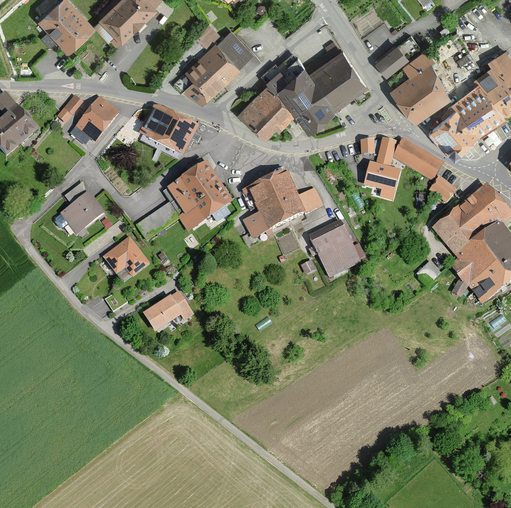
[(64,52),(91,27),(65,0),(56,0),(35,21),(64,52)]
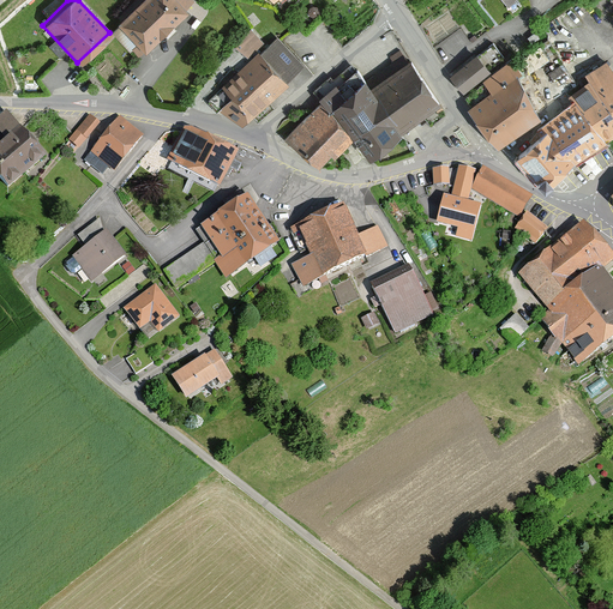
[(138,0),(120,18),(122,20),(114,29),(140,54),(188,6),(185,2),(187,0),(138,0)]
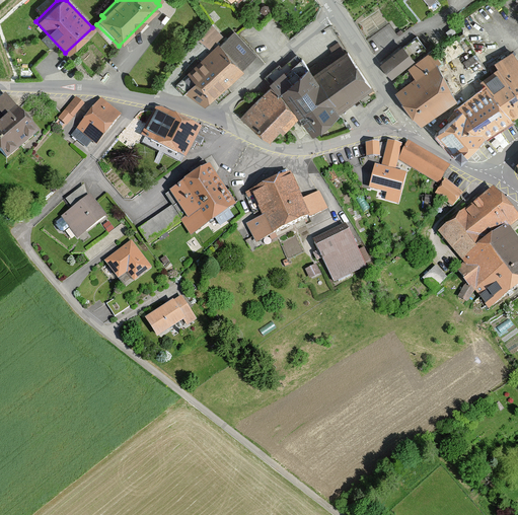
[(257,50),(232,27),(219,42),(215,39),(222,30),(210,20),(198,33),(210,45),(174,83),(189,96),(193,94),(204,99),(208,92),(215,96),(257,50)]
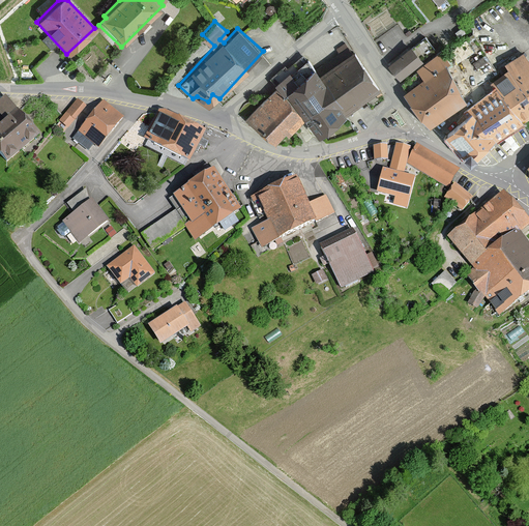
[(462,24),(456,29),(460,35),(466,30),(462,24)]
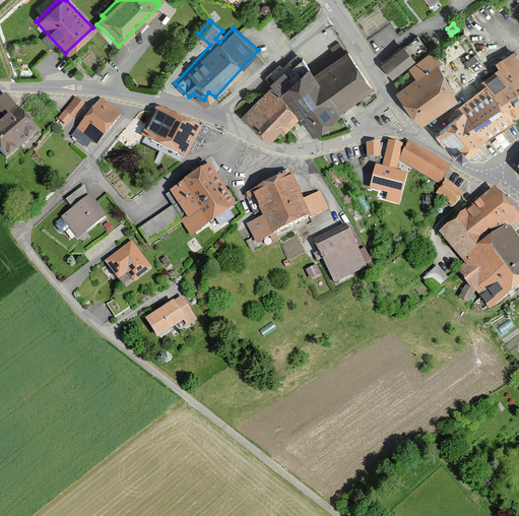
[(417,33),(381,59),(390,71),(427,45),(417,33)]
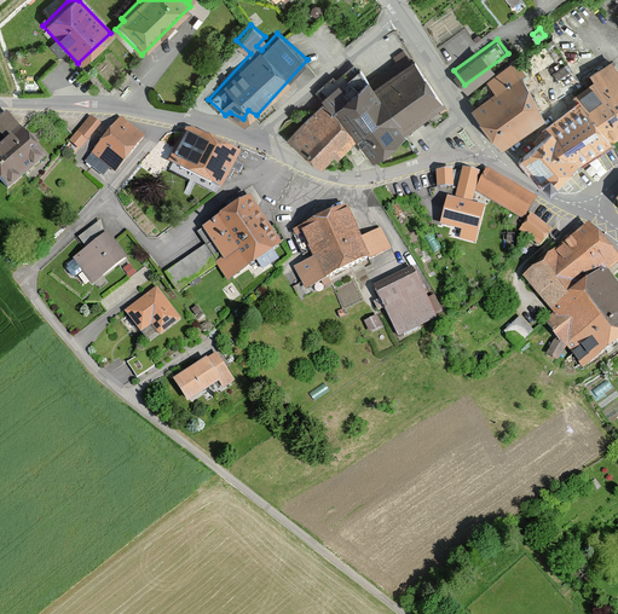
[(549,97),(579,76),(558,45),(546,44),(524,58),(549,97)]
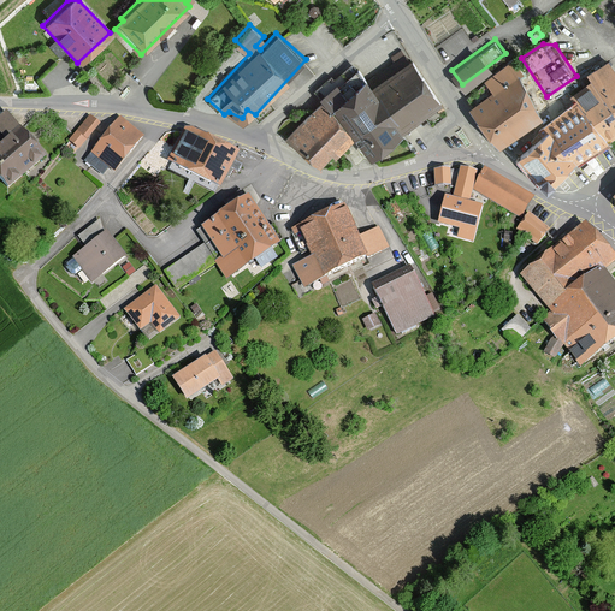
[(414,116),(441,96),(409,53),(386,69),(368,81),(403,129),(414,142),(426,134),(414,116)]
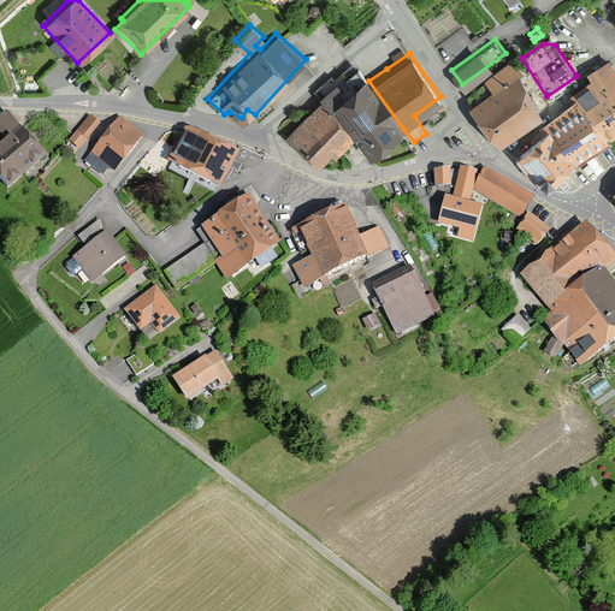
[(474,102),(504,142),(540,116),(516,76),(524,69),(513,54),(467,88),(477,100),(474,102)]
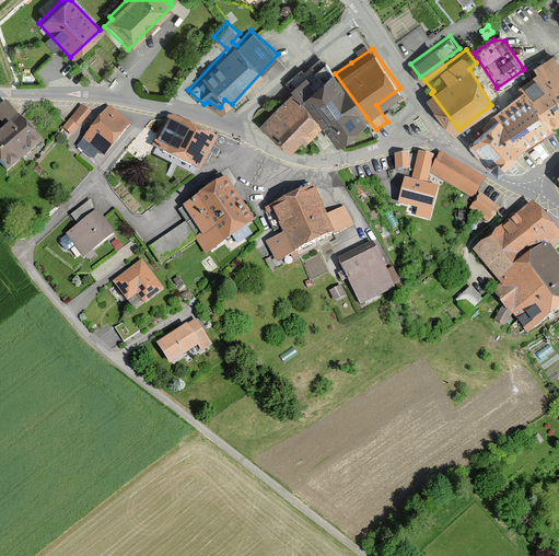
[(521,83),(523,87),(555,125),(558,122),(558,59),(552,51),(534,64),(538,70),(521,83)]
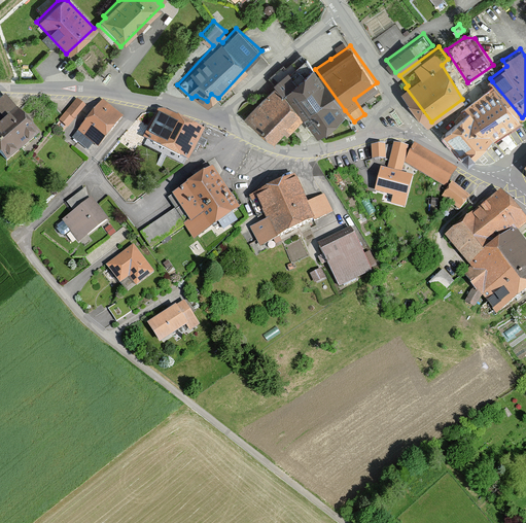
[(319,132),(345,110),(315,69),(330,59),(324,51),(317,59),(313,55),(307,60),(305,57),(287,70),(285,68),(288,66),(284,61),(269,73),(277,83),(288,97),(289,96),(319,132)]
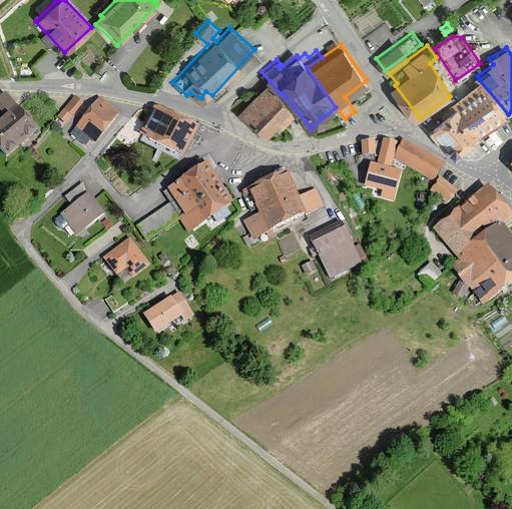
[(435,123),(458,152),(479,131),(508,114),(479,79),(469,88),(473,92),(468,96),(465,94),(457,98),(452,104),(454,108),(435,123)]
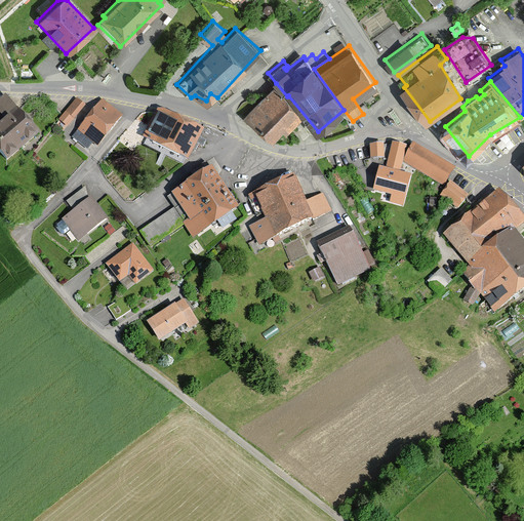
[(300,114),(287,96),(276,83),(246,112),(275,138),(300,114)]
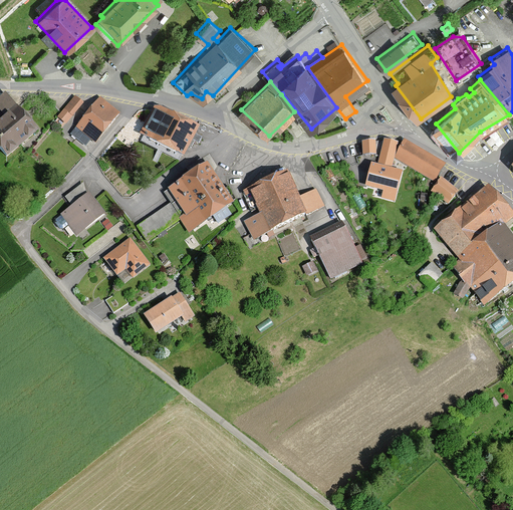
[(0,151),(4,156),(36,130),(5,90),(0,94),(0,107),(5,114),(0,118),(0,151)]
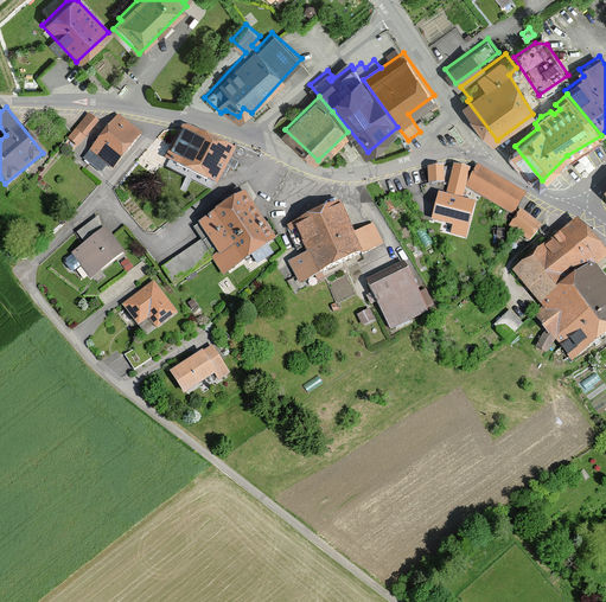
[(99,119),(88,110),(64,138),(75,146),(99,119)]
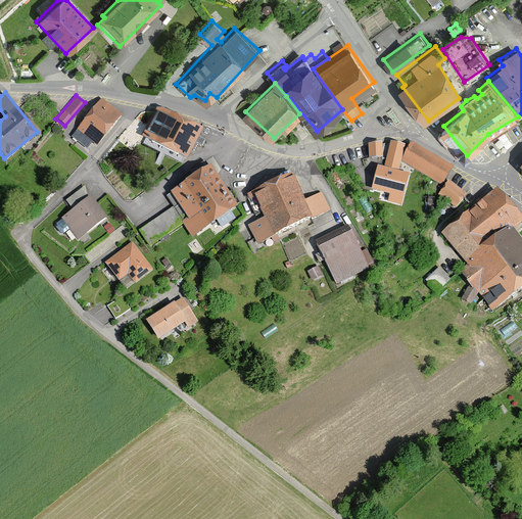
[(122,112),(101,96),(72,134),(86,146),(91,139),(96,143),(110,125),(111,126),(122,112)]
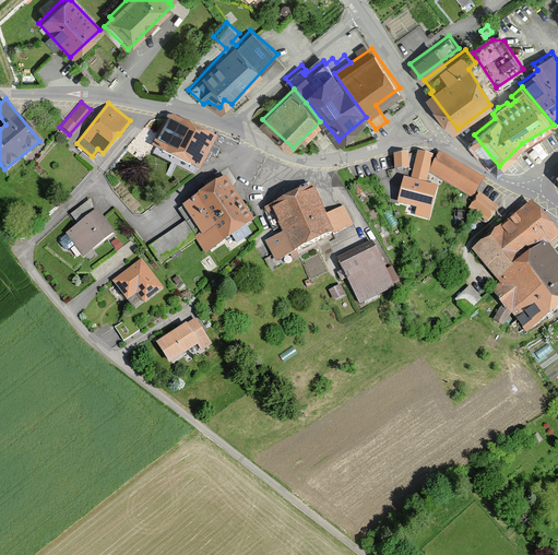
[(165,115),(151,140),(199,165),(215,131),(190,119),(165,115)]
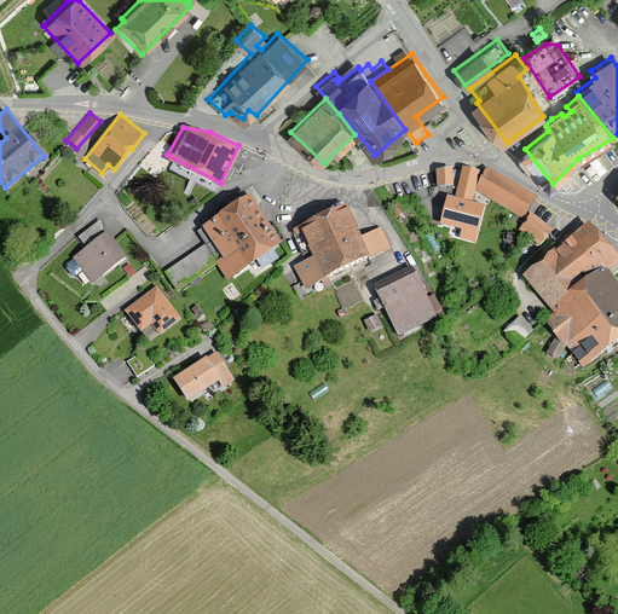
[(479,166),(461,161),(455,191),(472,195),(473,192),(477,192),(477,189),(474,189),(479,166)]
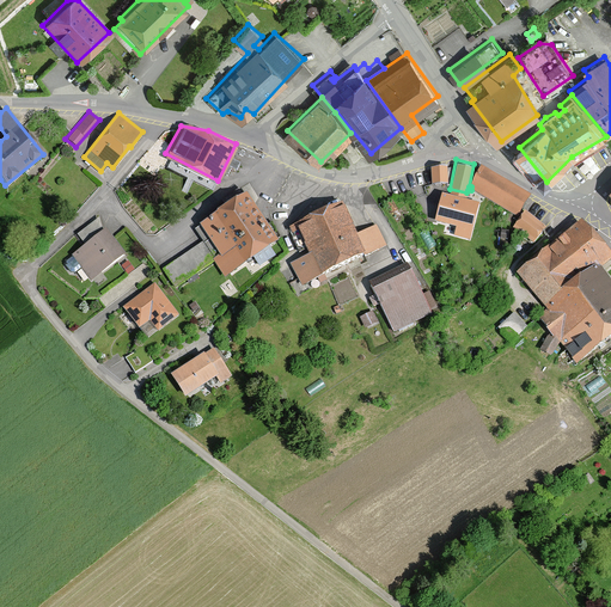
[(445,163),(431,163),(431,179),(445,179),(445,163)]
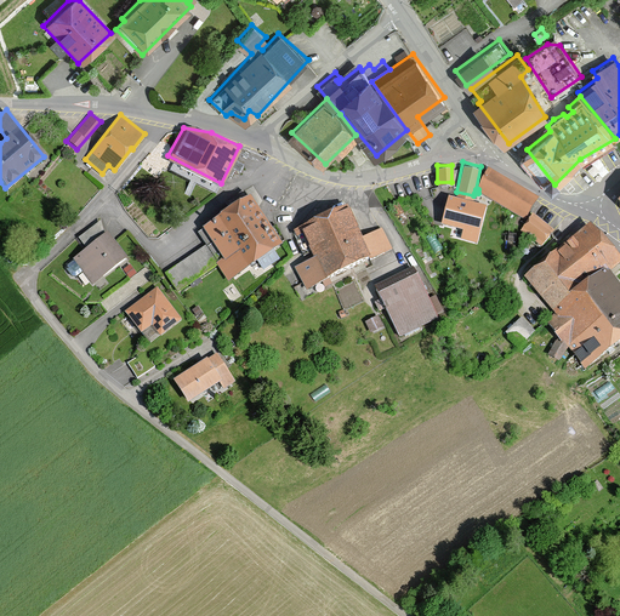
[(535,194),(485,165),(477,187),(524,215),(535,194)]
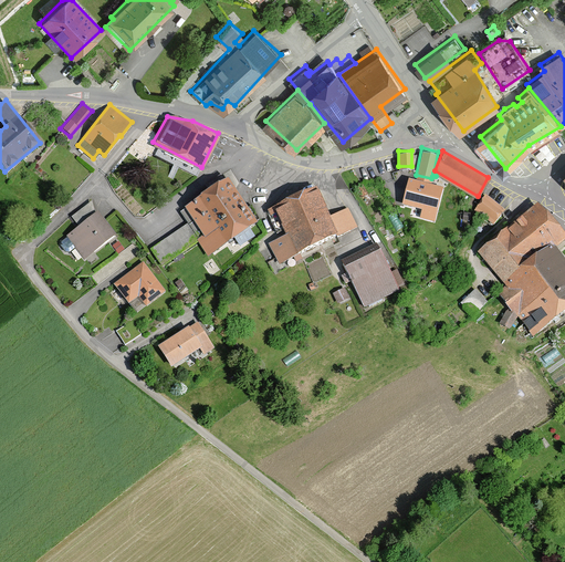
[(206,190),(182,206),(202,235),(197,239),(208,255),(262,217),(251,201),(248,204),(229,176),(223,169),(201,184),(206,190)]
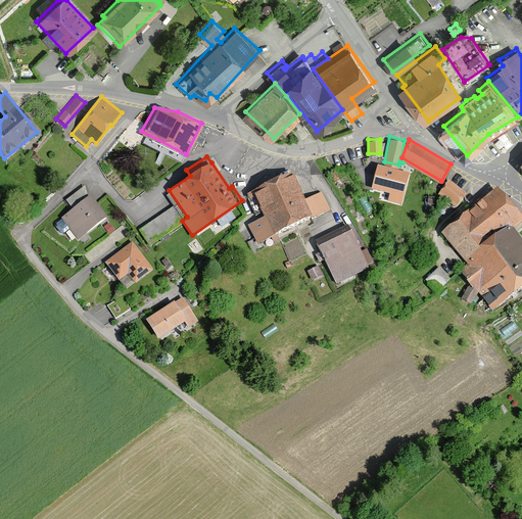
[(305,198),(292,171),(247,192),(256,213),(265,208),(268,215),(247,224),(256,242),(311,217),(313,220),(331,210),(321,190),(305,198)]
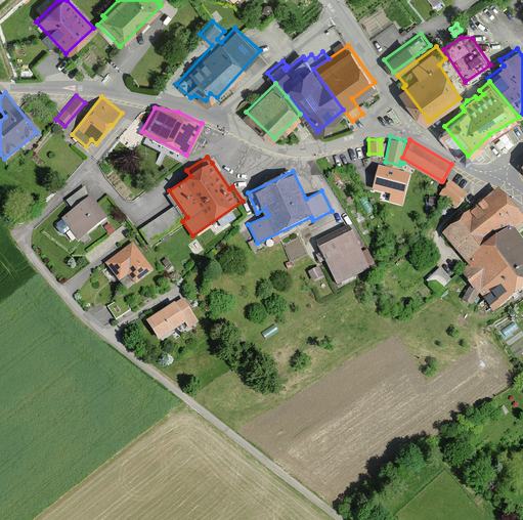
[(456,207),(468,195),(449,179),(439,192),(456,207)]
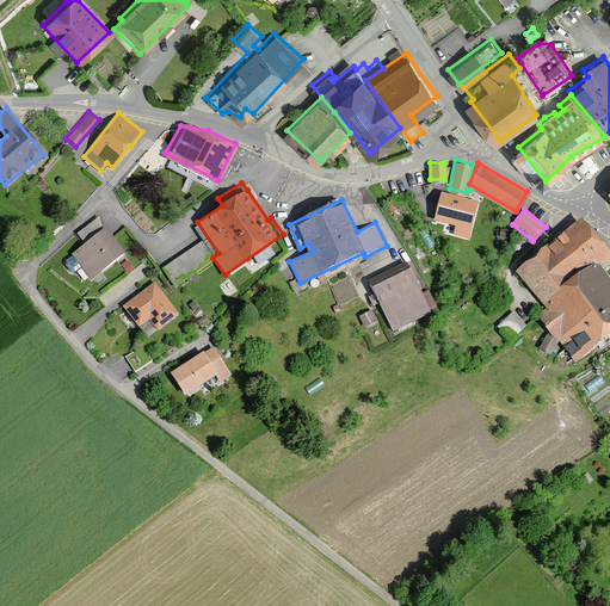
[(546,305),(599,264),(609,255),(609,254),(583,220),(524,264),(522,260),(518,263),(522,267),(518,270),(546,305)]
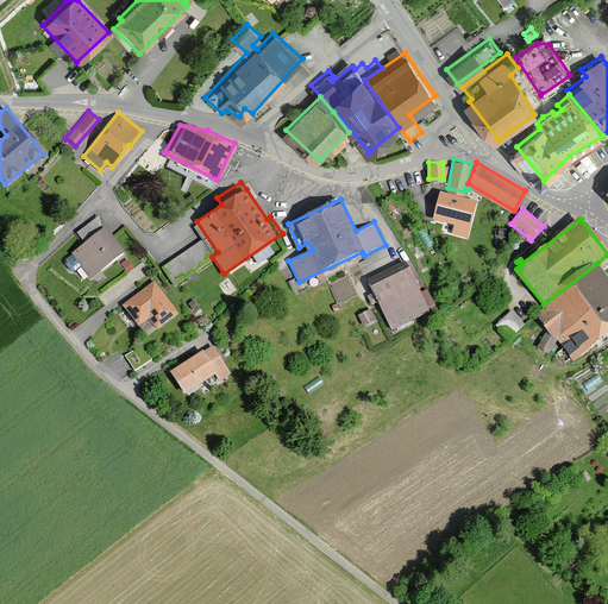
[(124,250),(104,226),(67,256),(66,262),(70,268),(75,268),(81,264),(91,276),(124,250)]
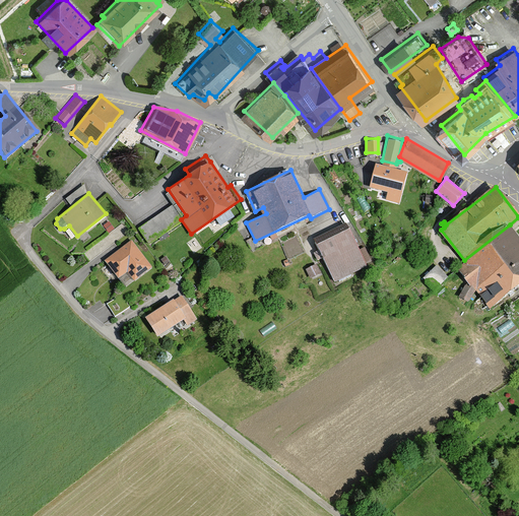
[(181,217),(171,203),(137,229),(147,242),(181,217)]
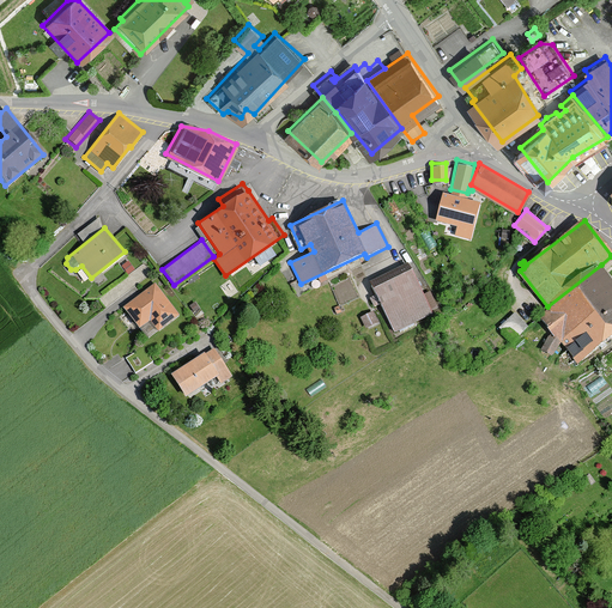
[(611,335),(611,278),(601,265),(547,306),(535,314),(549,333),(541,348),(552,358),(561,345),(564,350),(558,354),(564,362),(574,359),(576,363),(611,335)]
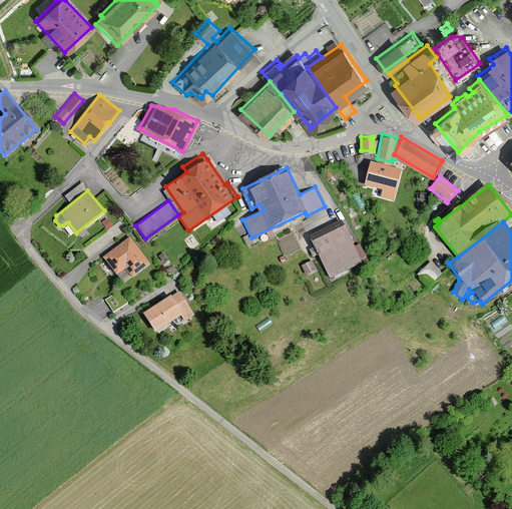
[(363,261),(344,225),(312,242),(315,247),(310,249),(313,255),(317,252),(330,278),(363,261)]
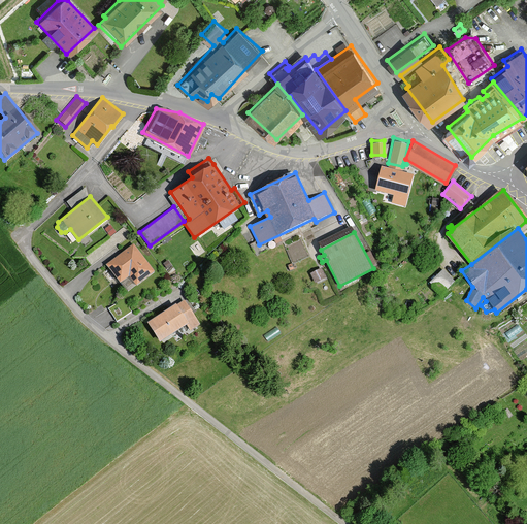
[(434,243),(430,239),(422,248),(426,252),(434,243)]
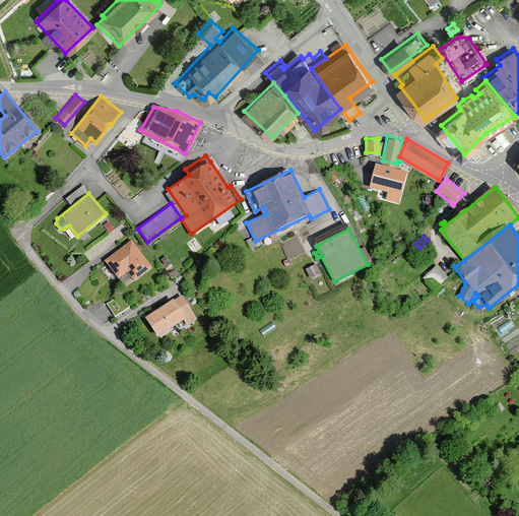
[(131,239),(104,260),(124,286),(151,265),(131,239)]
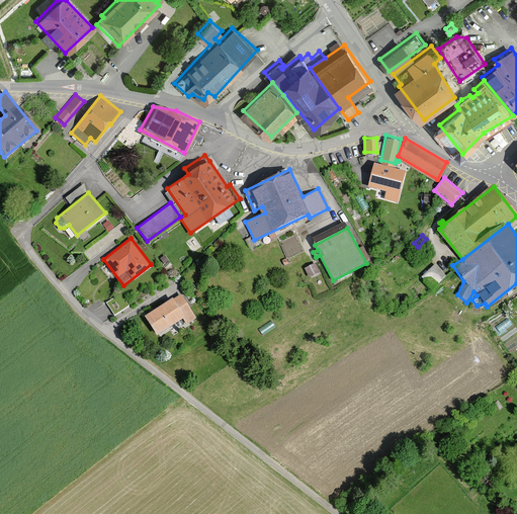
[(446,274),(434,262),(421,275),(433,287),(446,274)]
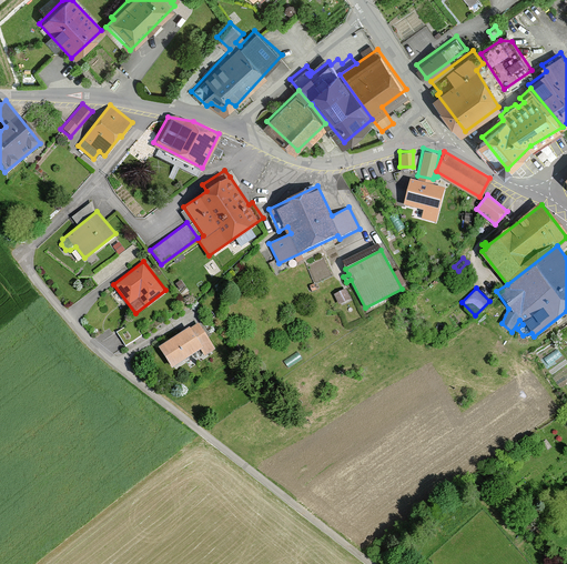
[(159,346),(171,366),(211,341),(198,321),(159,346)]
